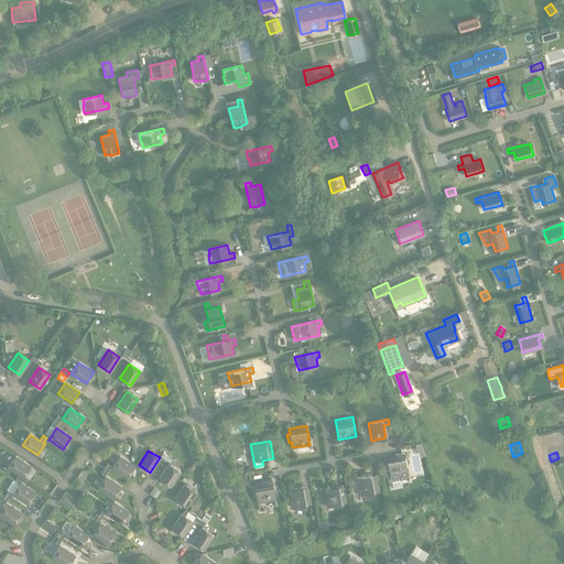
[(399,459),(387,462),(390,476),(390,481),(408,478),(408,473),(403,453),(398,454),(399,459)]
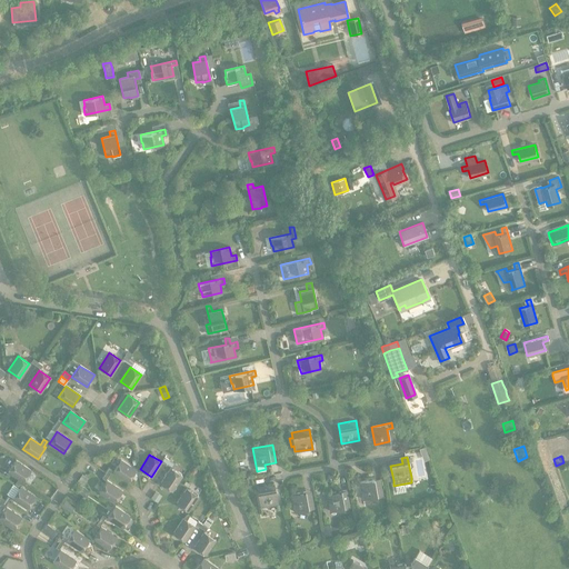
[(15,483),(18,486),(21,480),(22,481),(30,470),(16,460),(8,471),(18,478),(15,483)]
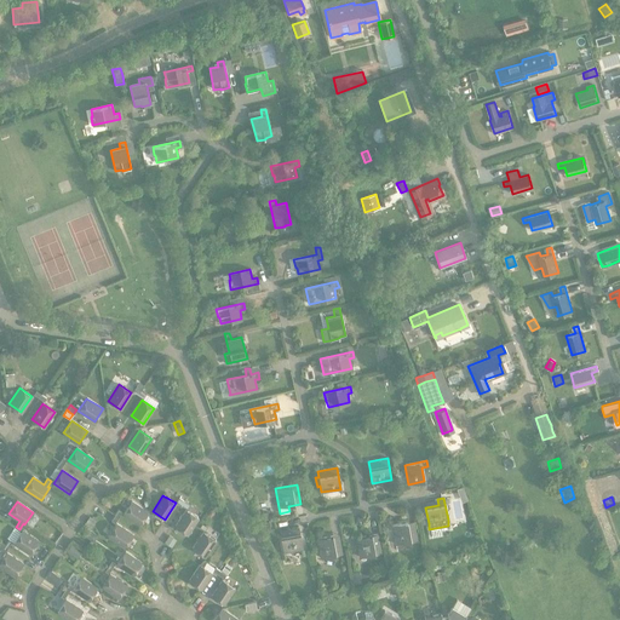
[(122,514),(139,524),(148,512),(131,501),(122,514)]
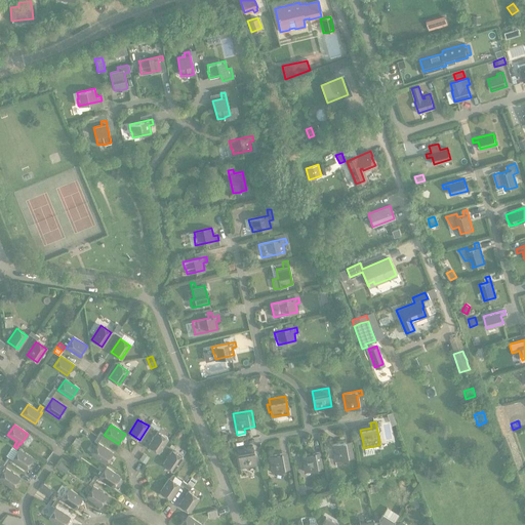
[(148,445),(158,452),(167,439),(157,432),(148,445)]
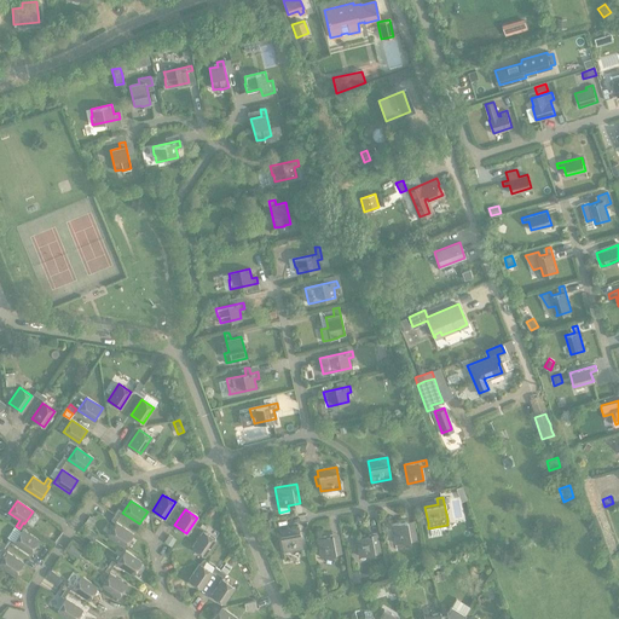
[(84,522),(91,527),(96,520),(88,515),(84,522)]
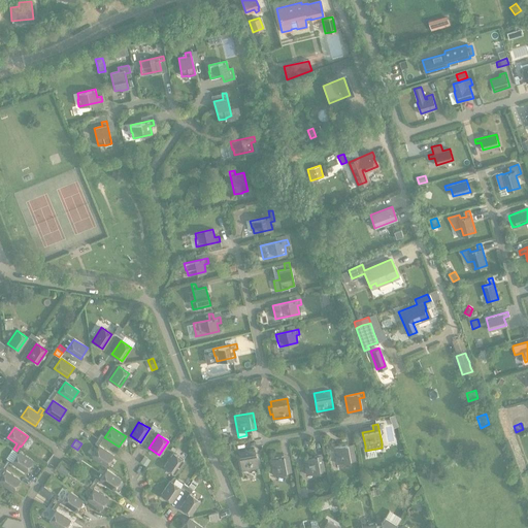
[(230,452),(228,443),(222,446),(223,454),(230,452)]
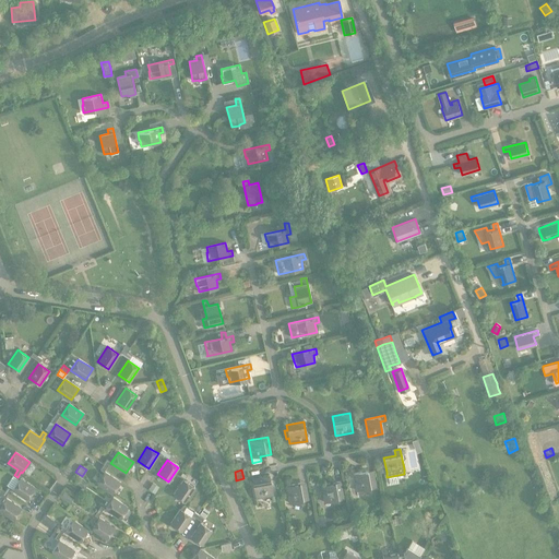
[(353,473),(356,490),(376,487),(375,482),(369,483),(367,471),(353,473)]
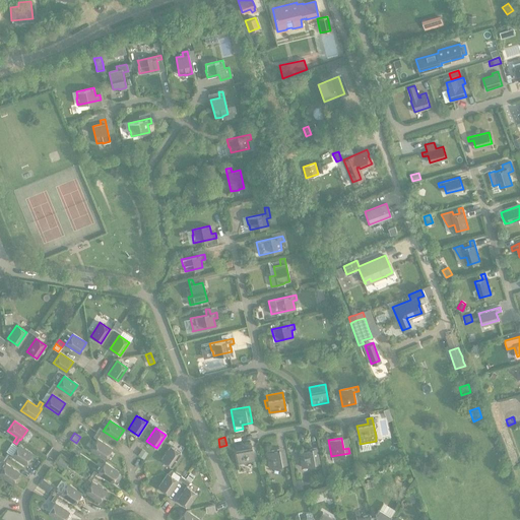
[(90,450),(104,459),(111,448),(98,439),(90,450)]
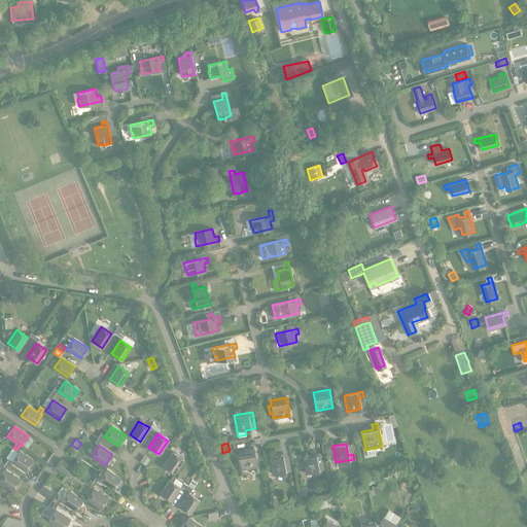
[(237,451),(241,469),(257,466),(253,448),(237,451)]
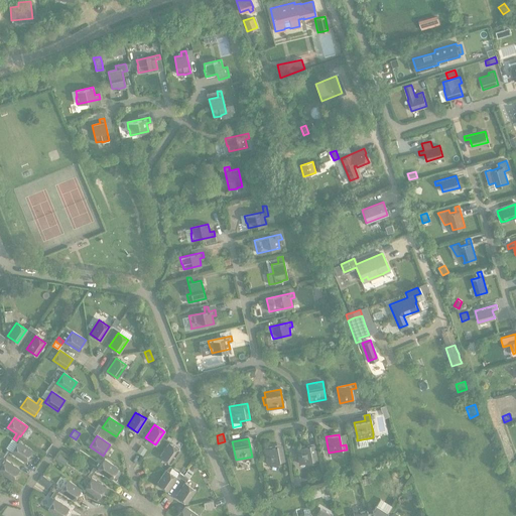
[(11,452),(24,461),(31,450),(18,441),(11,452)]
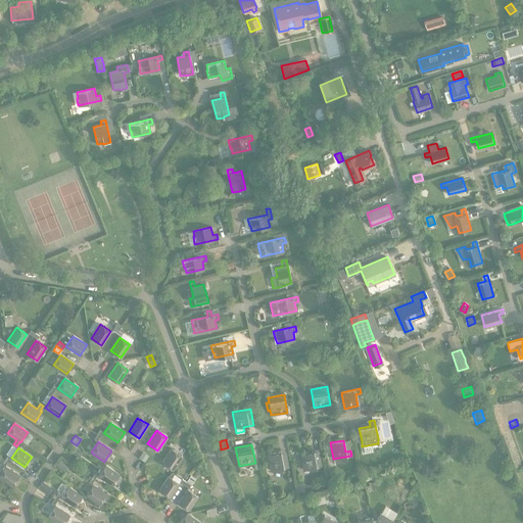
[(162,463),(173,470),(182,456),(171,448),(162,463)]
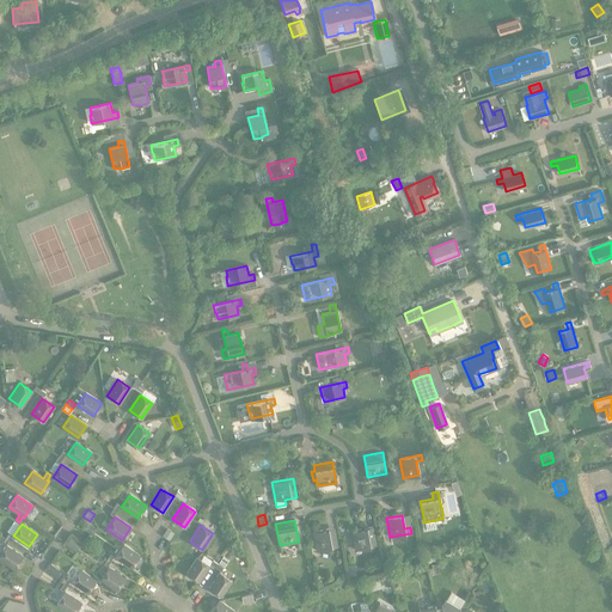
[(352,531),(354,550),(375,546),(372,527),(352,531)]
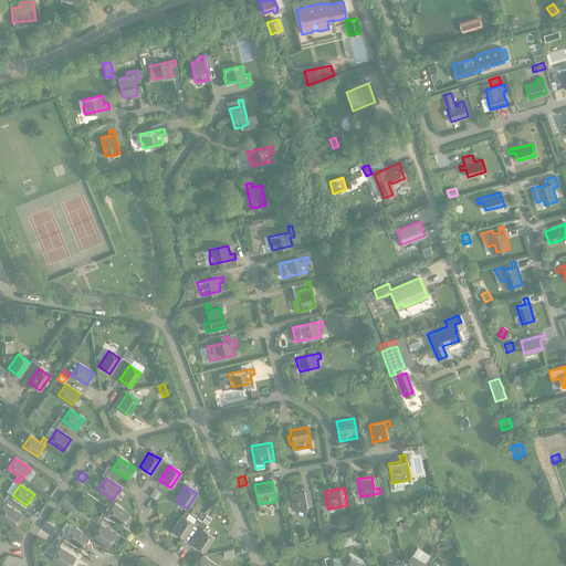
[(155,489),(150,495),(157,500),(161,493),(155,489)]
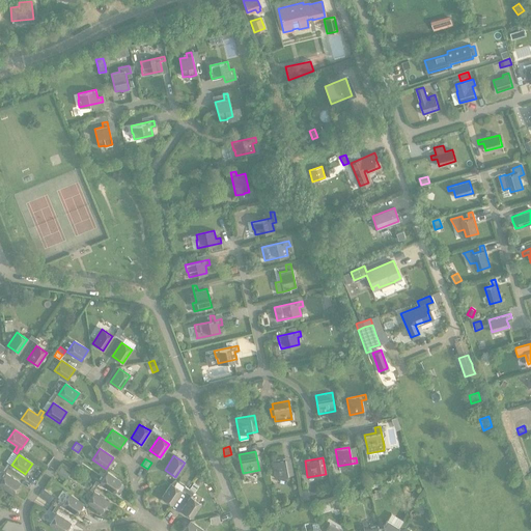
[(271,462),(274,478),(292,474),(291,469),(286,470),(284,458),(271,462)]
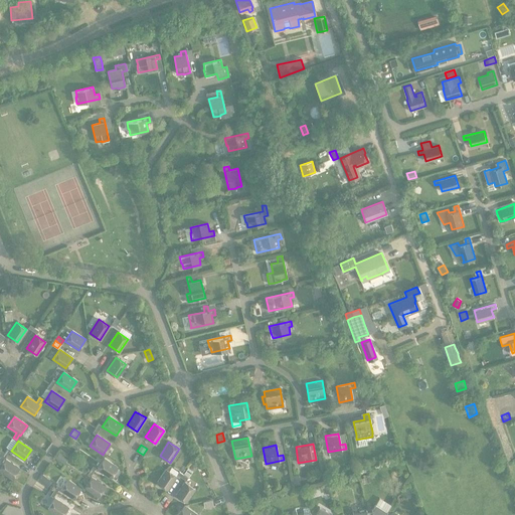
[(59,452),(55,458),(64,464),(68,458),(59,452)]
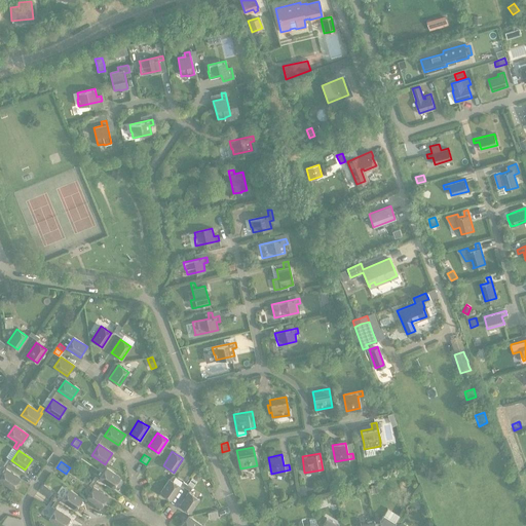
[(99,479),(112,488),(119,477),(106,467),(99,479)]
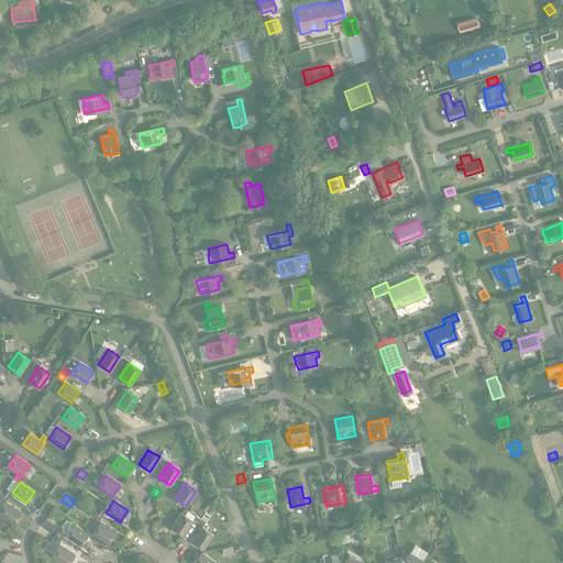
[(0,510),(0,514),(13,522),(21,511),(6,501),(0,510)]
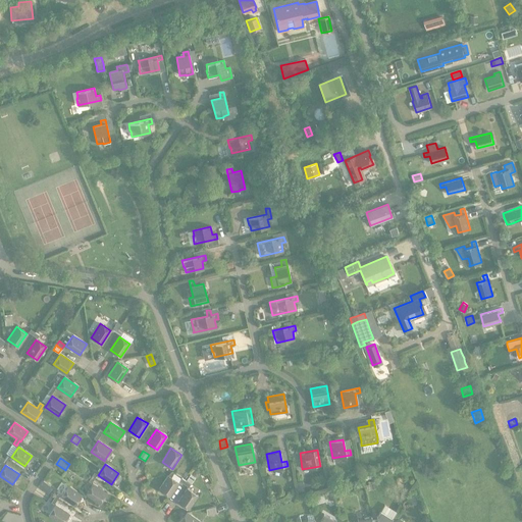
[(186,480),(191,483),(195,477),(190,474),(186,480)]
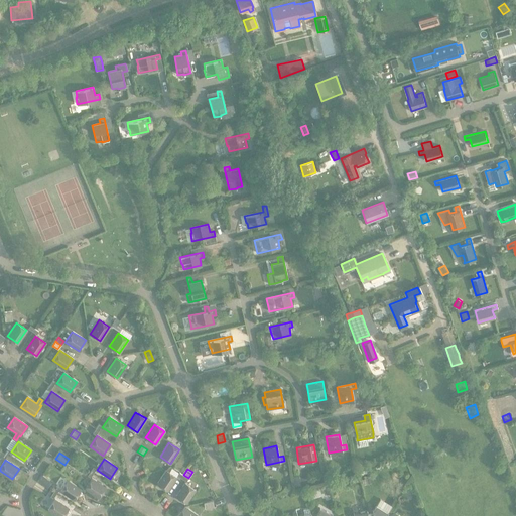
[(157,483),(167,490),(176,477),(166,470),(157,483)]
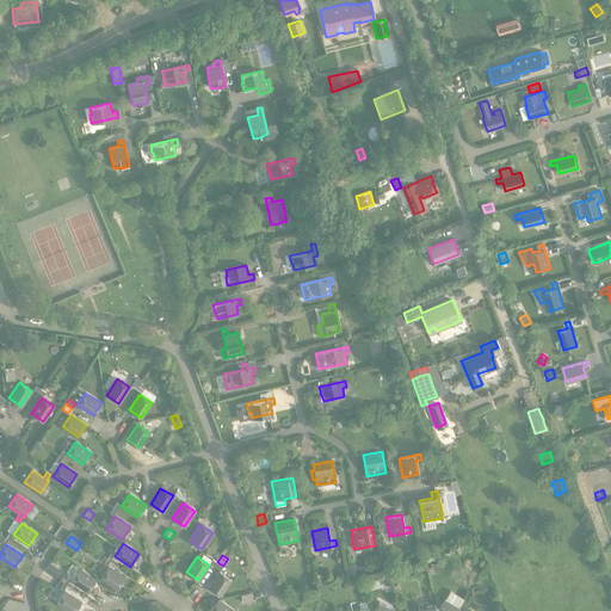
[(355,562),(346,563),(347,575),(357,574),(355,562)]
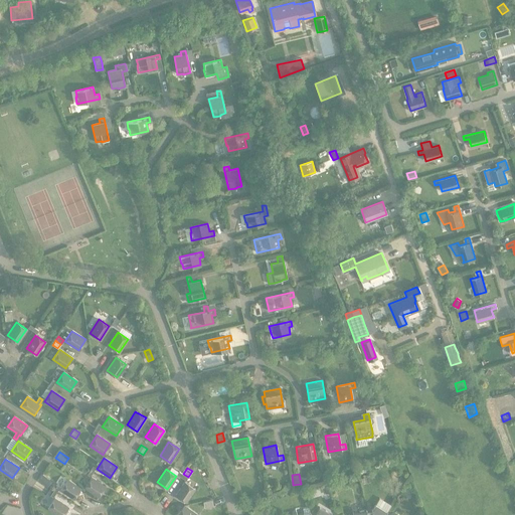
[(42,475),(38,481),(47,486),(50,481),(42,475)]
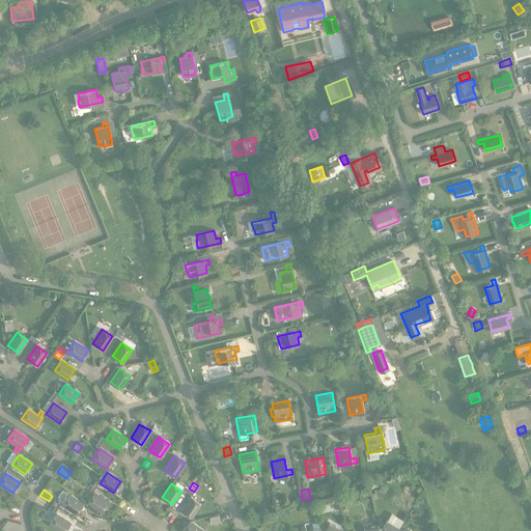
[(87,502),(101,511),(108,501),(94,492),(87,502)]
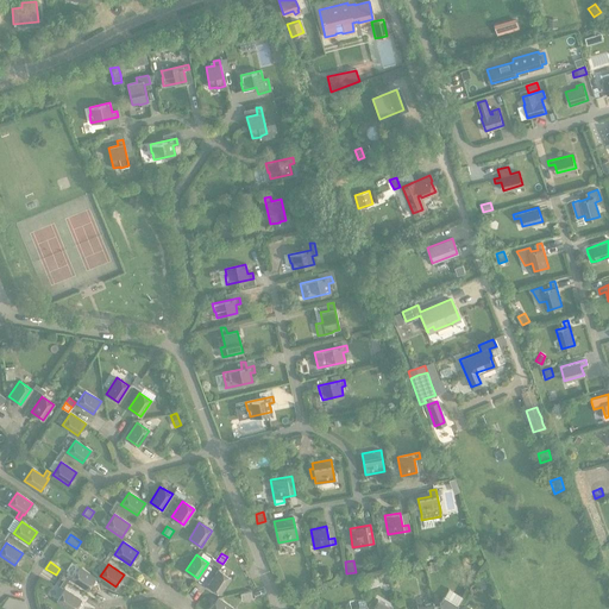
[(71,579),(87,590),(95,577),(79,566),(71,579)]
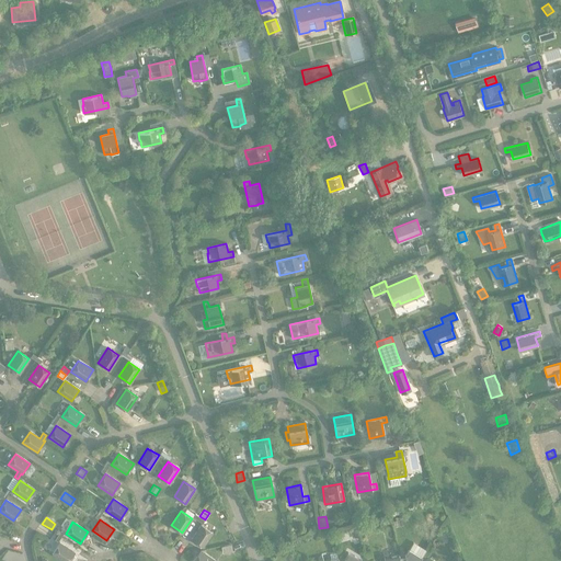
[(191,539),(203,547),(212,533),(201,525),(191,539)]
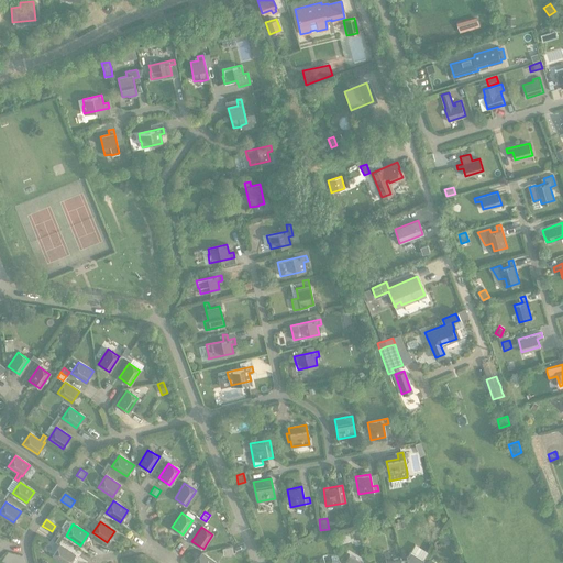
[(420,562),(422,561),(423,560),(422,559),(428,552),(415,543),(410,551),(406,558),(400,559),(401,562),(420,562)]
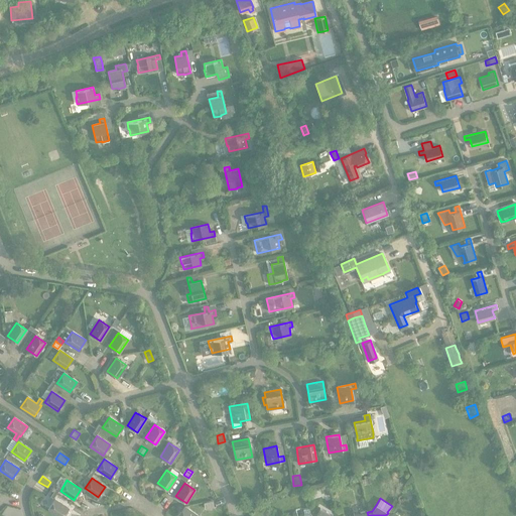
[(47,509),(57,515),(61,515),(68,508),(54,499),(47,509)]
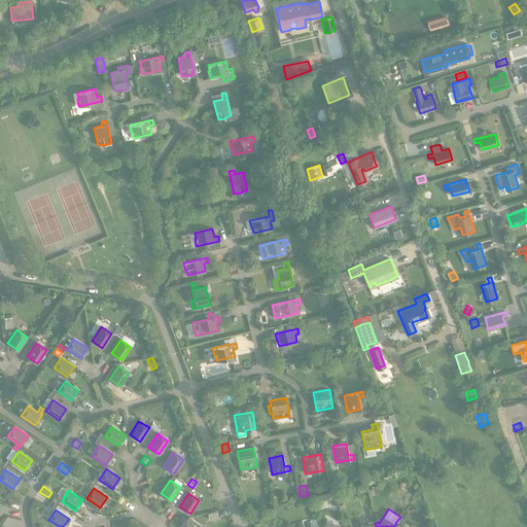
[(180,526),(200,526),(202,526),(187,517),(180,526)]
